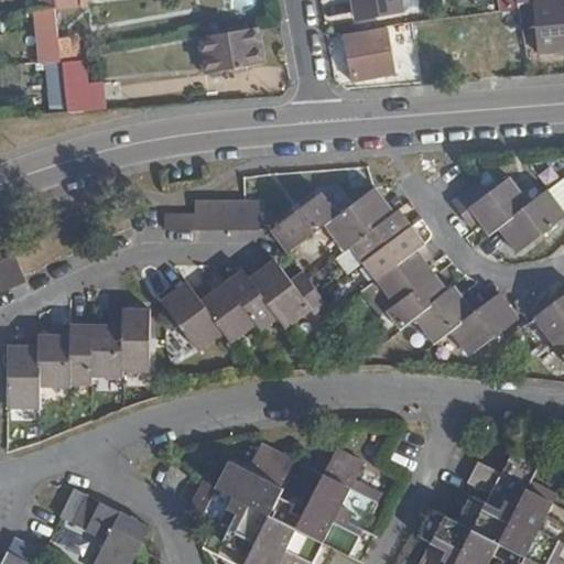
[(398,10),(396,0),(354,0),(357,17),(398,10)]
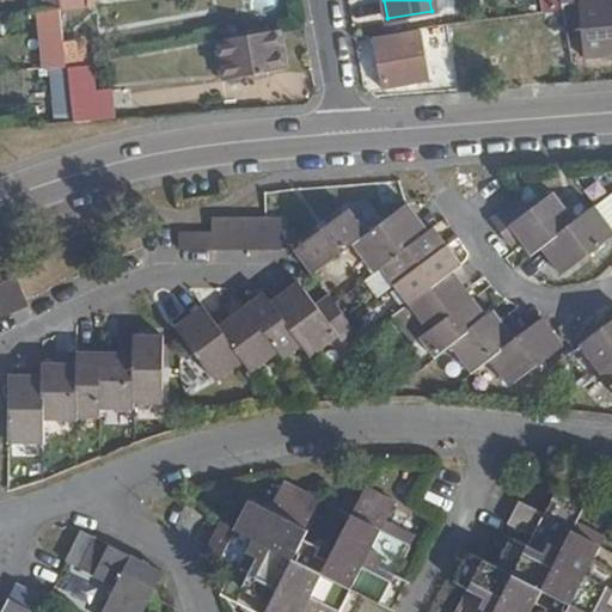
[(611,54),(611,0),(581,0),(586,55),(611,54)]
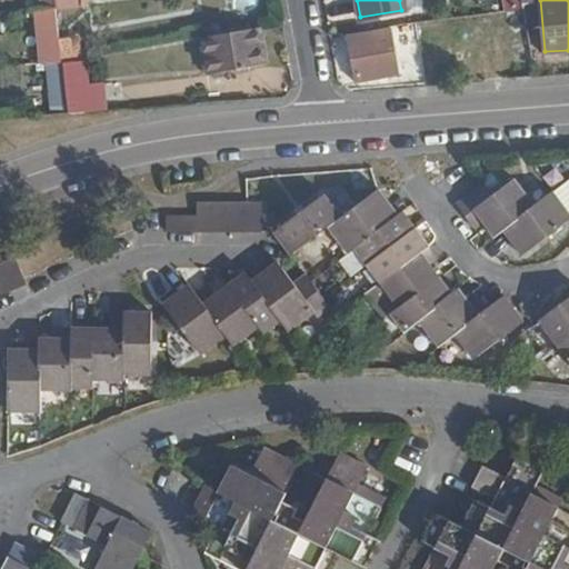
[(57,9),(56,2),(35,3),(36,59),(62,57),(57,9)]
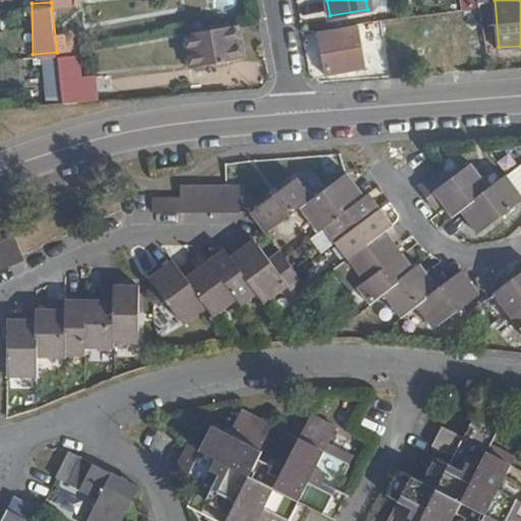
[(490,68),(480,9),(464,10),(473,60),(466,61),(467,70),(490,68)]
